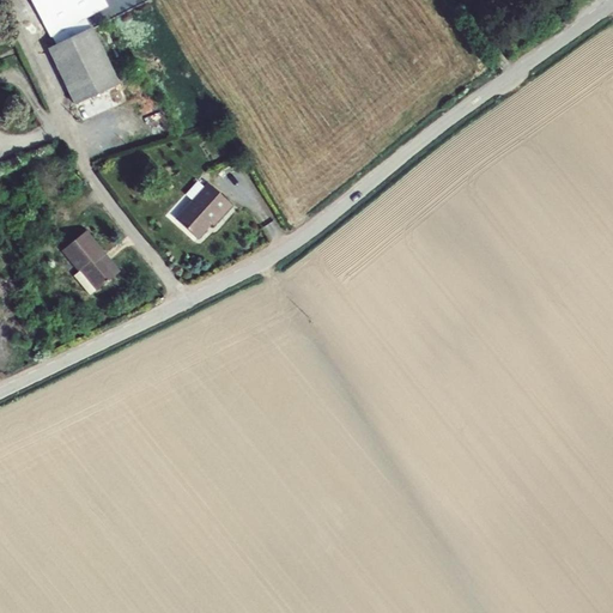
[(104,0),(31,0),(50,37),(52,36),(87,17),(108,6),(104,0)]
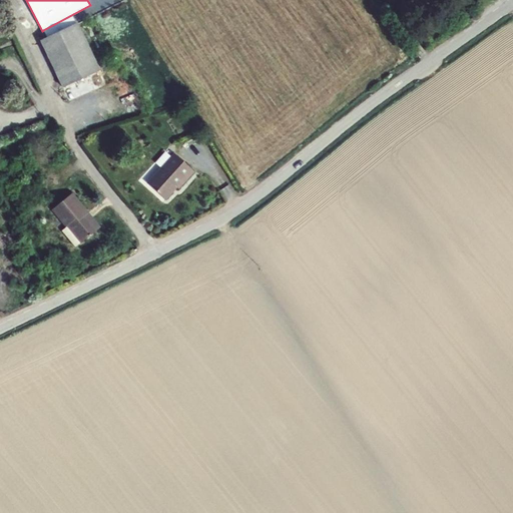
[(73,14),(43,30),(46,37),(77,22),(73,14)]
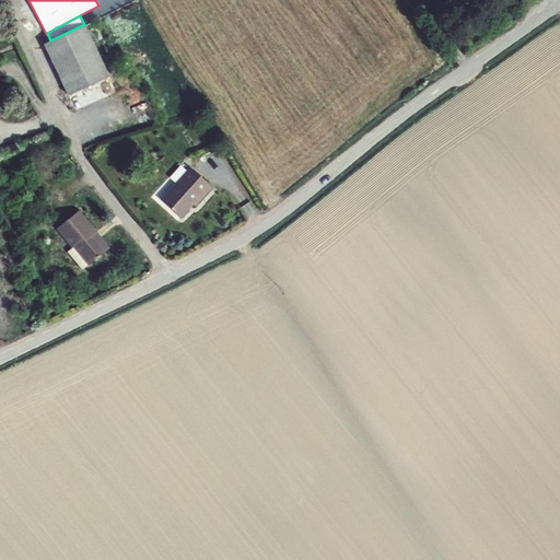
[(50,41),(44,44),(68,95),(109,77),(84,24),(50,41)]
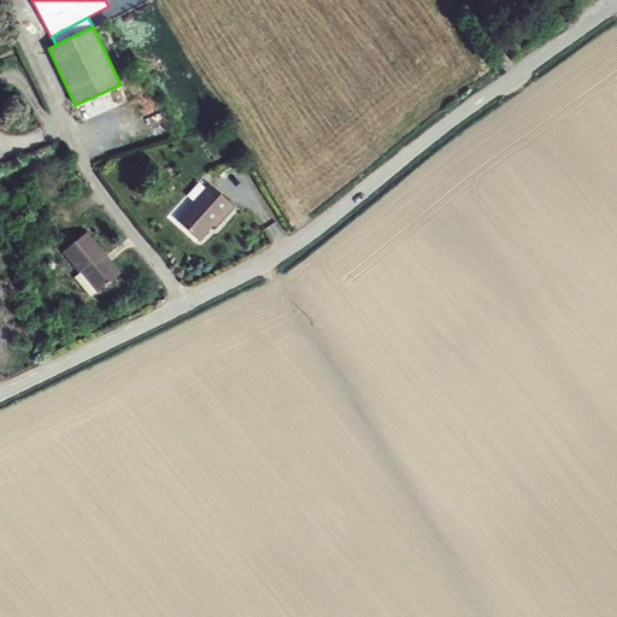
[(187,195),(193,201),(205,188),(199,182),(187,195)]
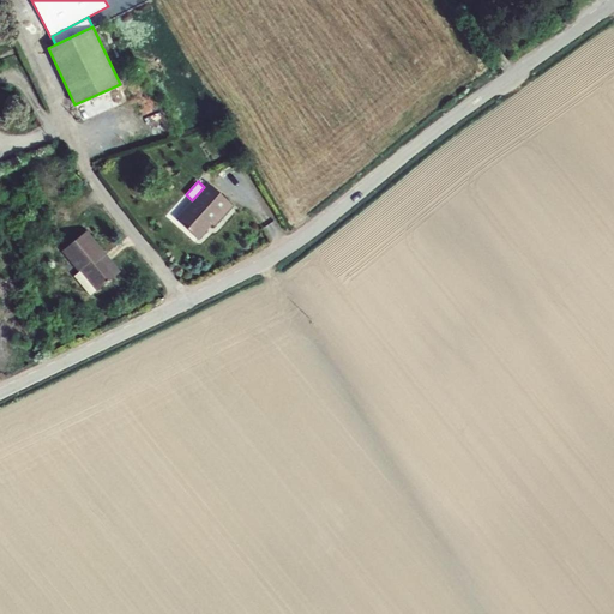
[(206,228),(211,223),(212,224),(215,227),(233,206),(208,182),(204,187),(192,200),(175,218),(199,240),(209,229),(206,228)]
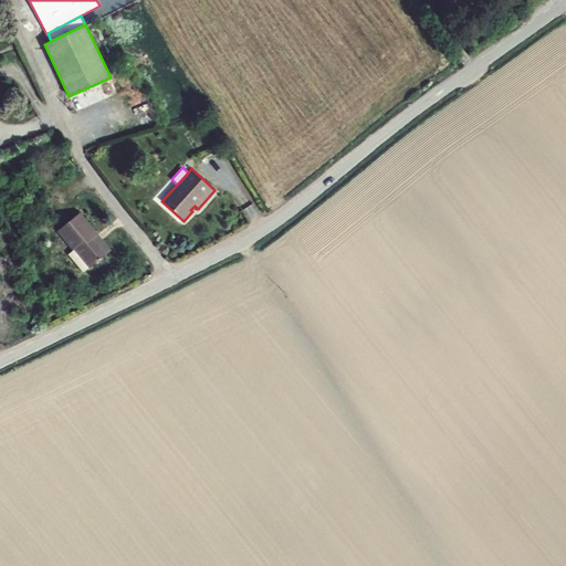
[(80,212),(56,231),(72,250),(73,250),(88,269),(108,252),(95,237),(98,234),(80,212)]
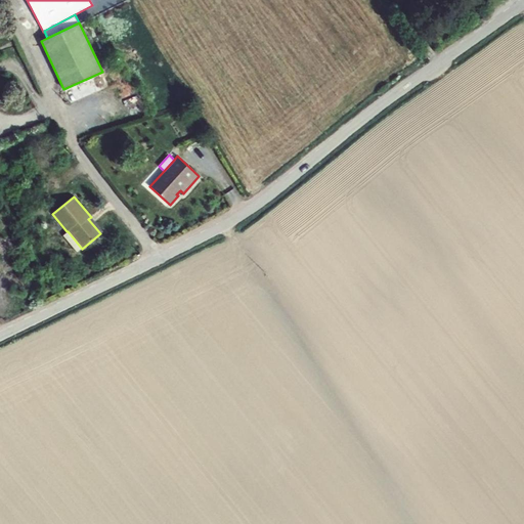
[(102,231),(91,217),(88,219),(100,233),(102,231)]
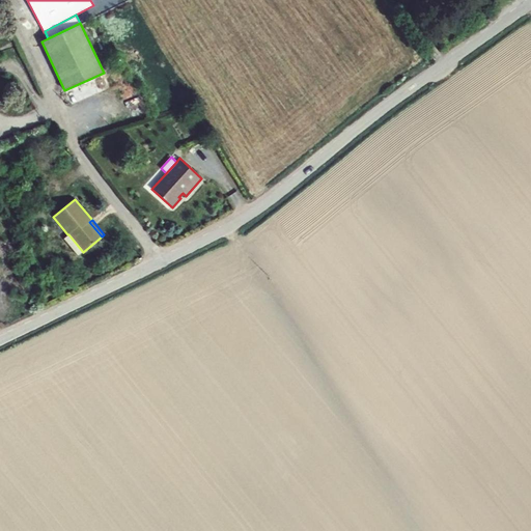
[(68,234),(67,234),(63,239),(78,256),(83,252),(68,234)]
